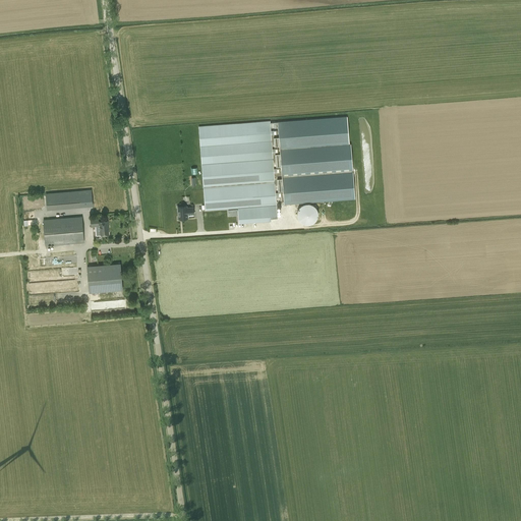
[(282,177),(284,203),(317,200),(356,198),(355,171),(297,175),(296,166),(300,162),(291,157),(290,149),(292,149),(292,156),(302,135),(314,134),(309,132),(312,129),(325,128),(340,142),(350,142),(349,116),(279,120),(280,129),(273,125),(274,134),(276,134),(276,143),(287,150),(283,155),(284,177),(282,177)]
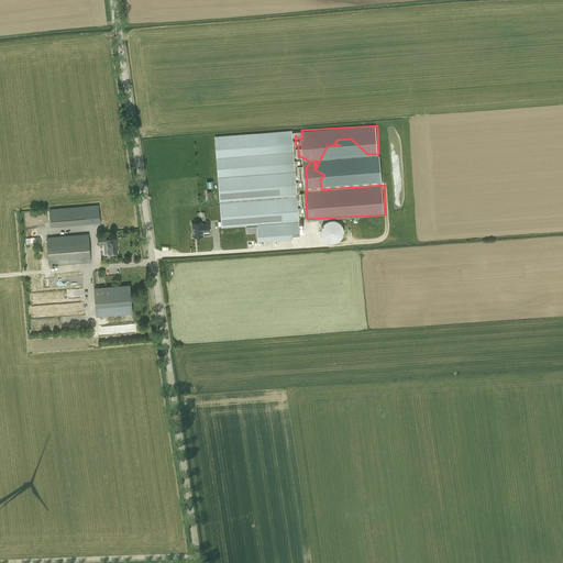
[(291,131),(214,136),(221,227),(257,224),(258,241),(293,238),(293,234),(299,234),(291,131)]
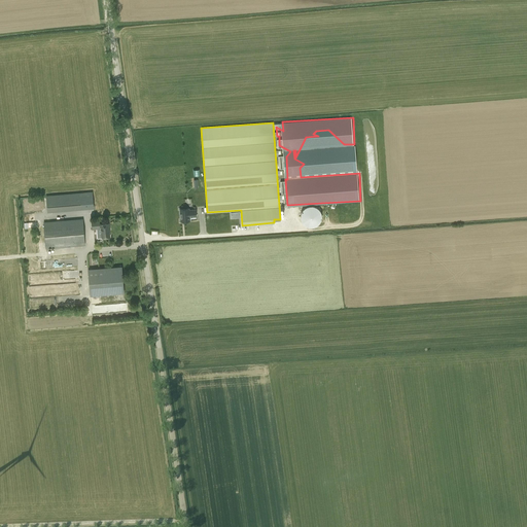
[(93,192),(46,197),(47,208),(94,205),(93,192)]
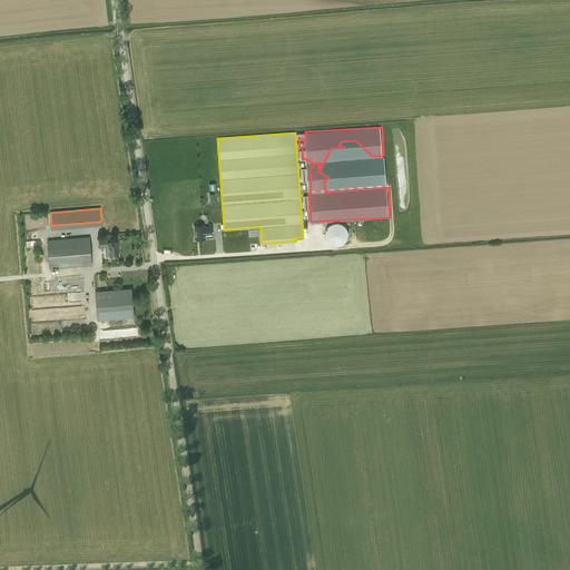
[(325,231),(325,233),(325,236),(326,239),(328,242),(331,243),(333,245),(336,245),(340,245),(342,244),(344,242),(346,239),(347,237),(349,234),(347,231),(346,228),(345,226),(343,224),(340,223),(337,223),(334,223),(331,224),(328,225),(327,227),(325,231)]
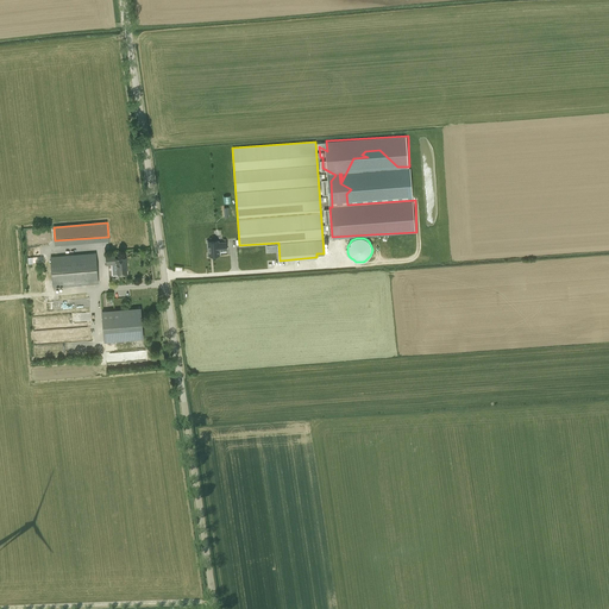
[(219,243),(220,240),(208,242),(209,257),(220,256),(220,251),(227,251),(227,242),(219,243)]
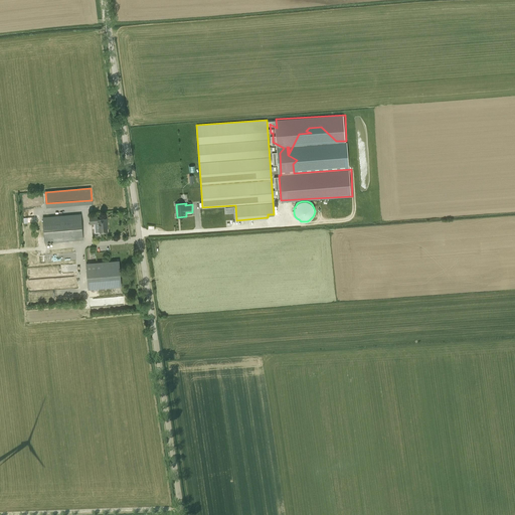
[(82,239),(80,214),(43,217),(45,242),(82,239)]
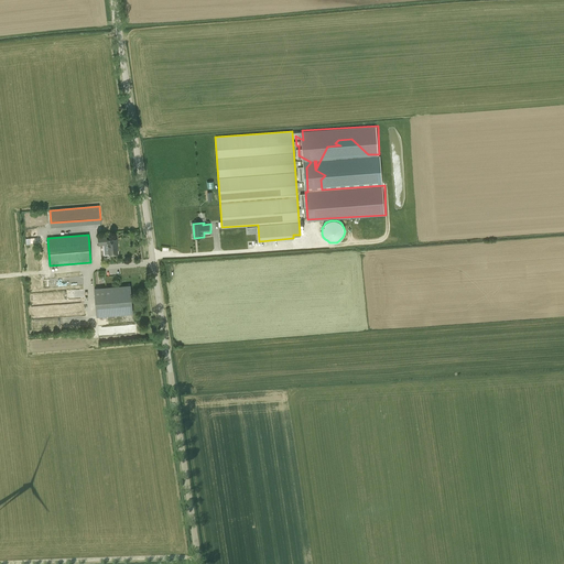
[(107,235),(98,236),(98,246),(107,245),(107,235)]
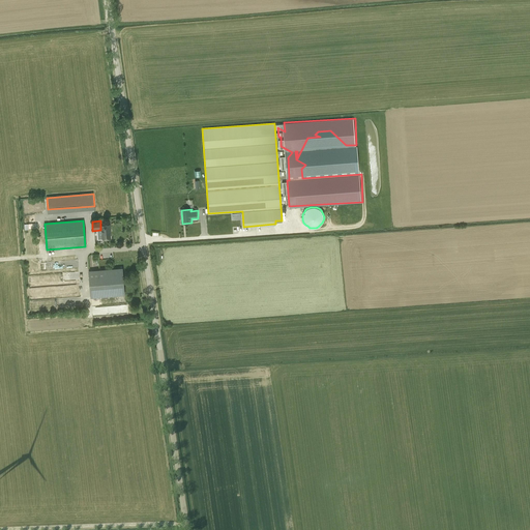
[(110,225),(101,226),(102,239),(111,238),(110,225)]
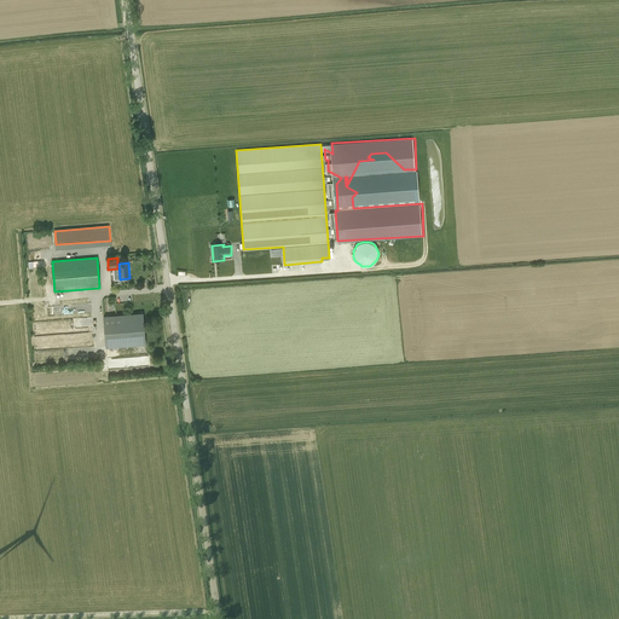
[(104,317),(106,347),(145,345),(143,313),(104,317)]
